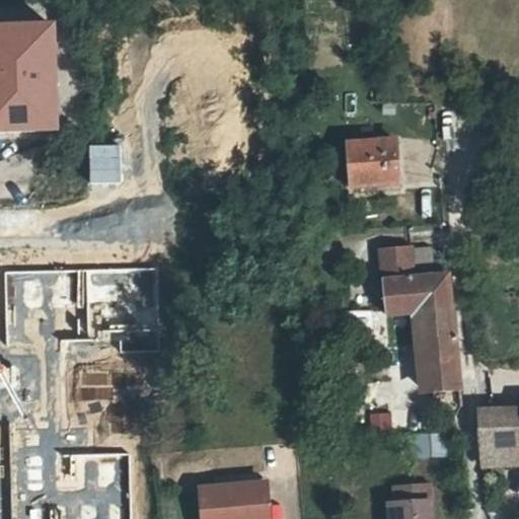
[(56,29),(0,31),(0,133),(61,131),(56,29)]
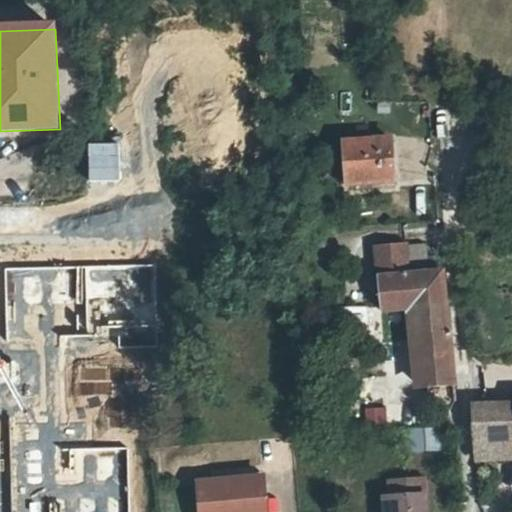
[(394,138),(349,142),(351,183),(396,180),(394,138)]
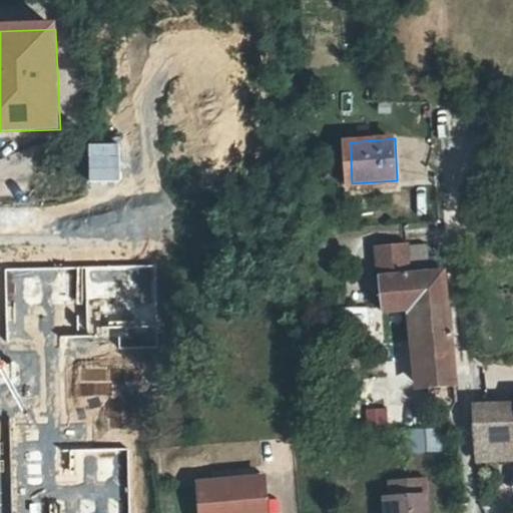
[(415,310),(449,308),(446,271),(435,272),(433,249),(427,244),(378,249),(382,312),(415,310)]
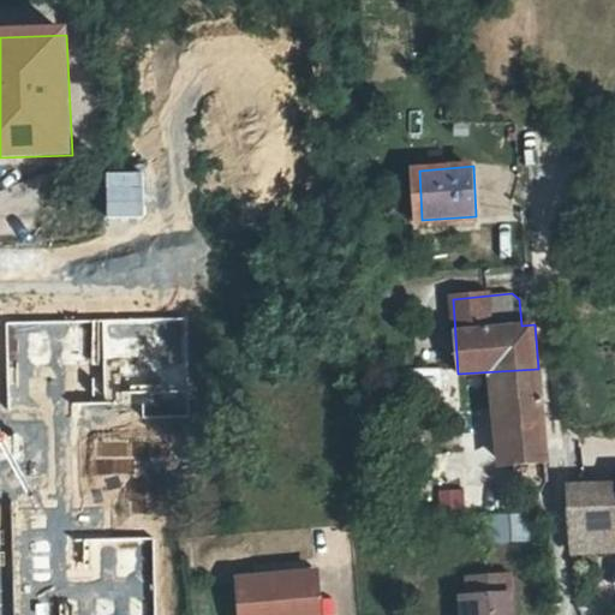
[(183,318),(4,323),(11,614),(157,614),(156,533),(76,536),(72,407),(144,405),(144,418),(185,417),(183,318)]
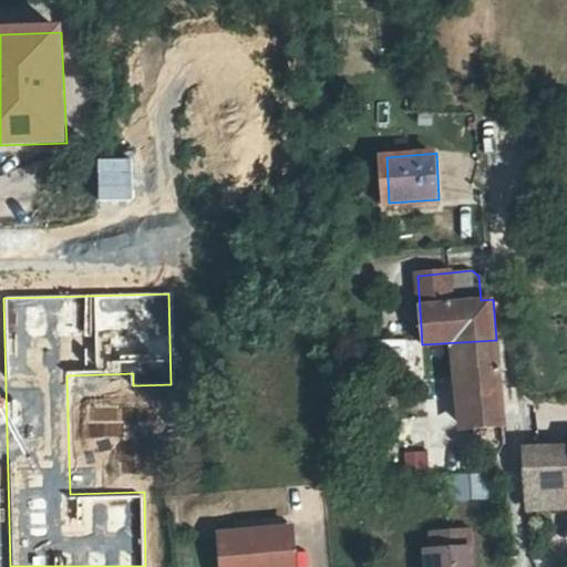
[(496,340),(459,342),(466,429),(504,426),(496,340)]
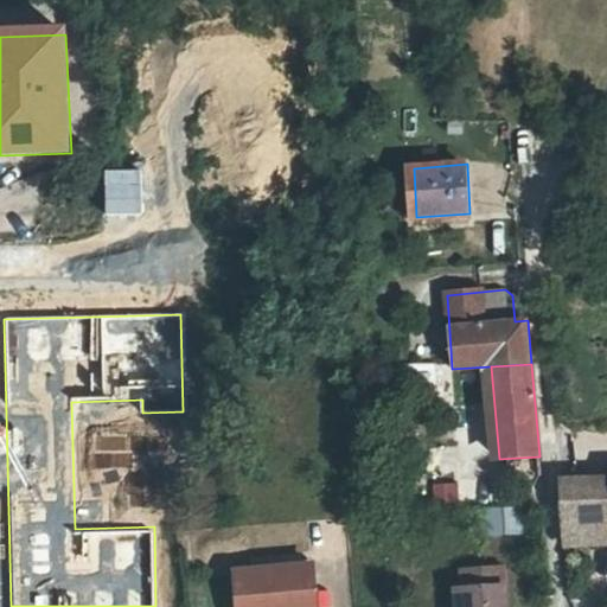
[(438,510),(460,508),(458,457),(434,458),(438,510)]
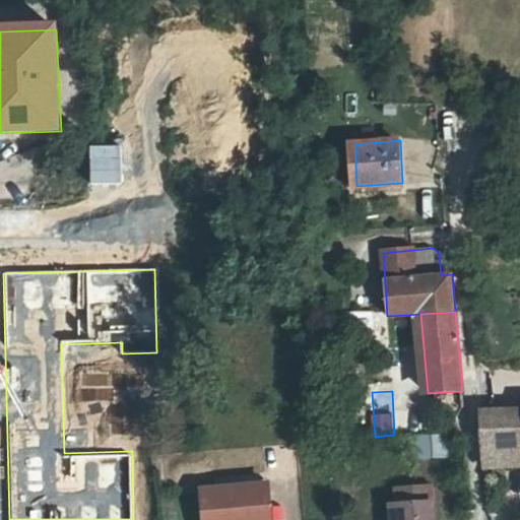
[(488,466),(501,465),(500,451),(519,449),(519,409),(482,410),(488,466)]
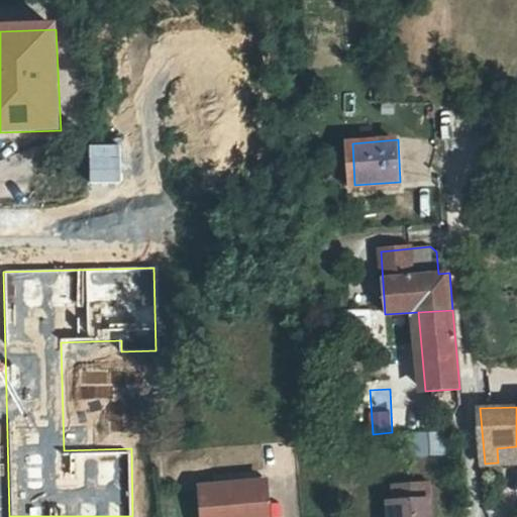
[(452,419),(431,420),(431,431),(454,430),(454,422),(452,419)]
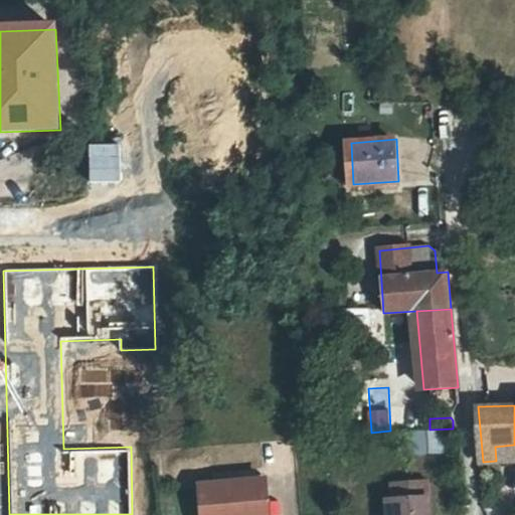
[(514,445),(495,447),(496,461),(514,459),(514,445)]
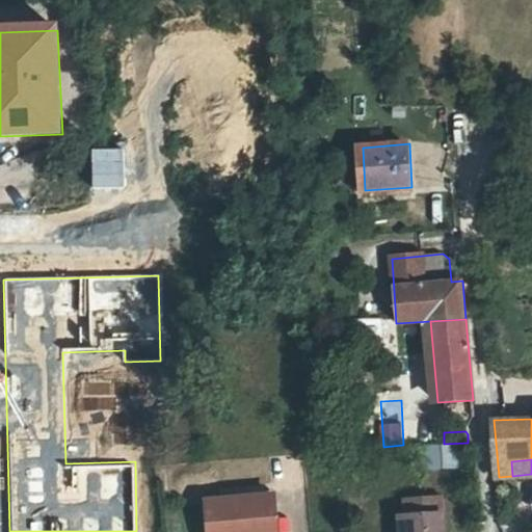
[(281,531),(276,493),(209,501),(211,531),(281,531)]
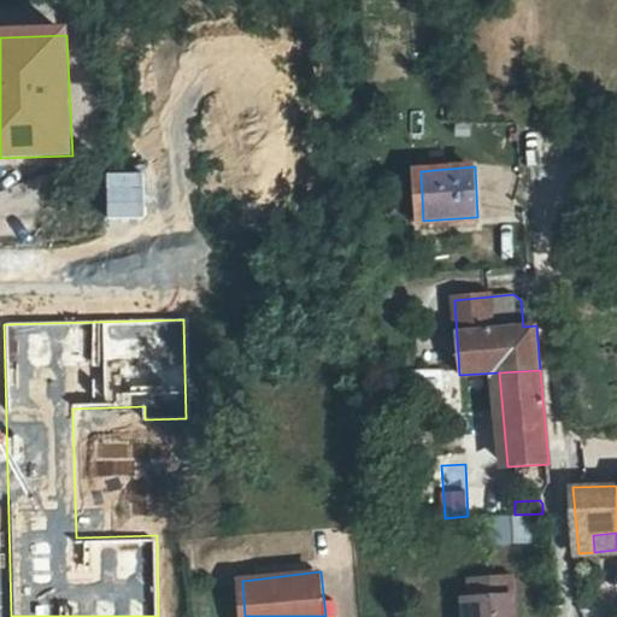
[(517,616),(517,603),(476,605),(476,616),(517,616)]
